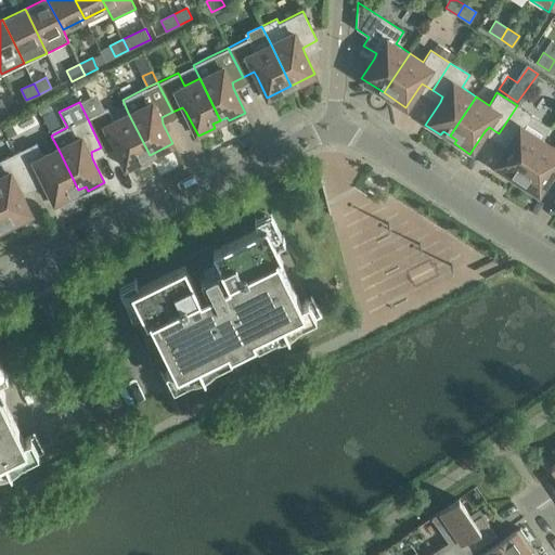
[(505,146),(494,164),(516,179),(542,139),(550,127),(536,118),(517,105),(499,133),(508,140),(506,145),(505,146)]
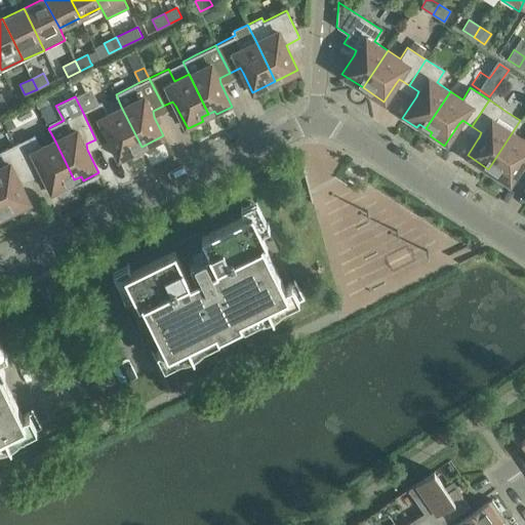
[(99,103),(82,111),(95,139),(105,134),(109,138),(110,140),(119,158),(142,147),(121,107),(107,114),(101,102),(99,103)]
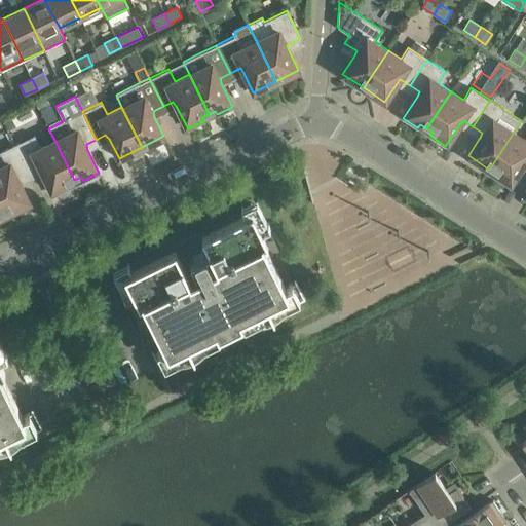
[(525,139),(514,132),(489,170),(511,183),(522,164),(525,161),(525,160),(525,139)]
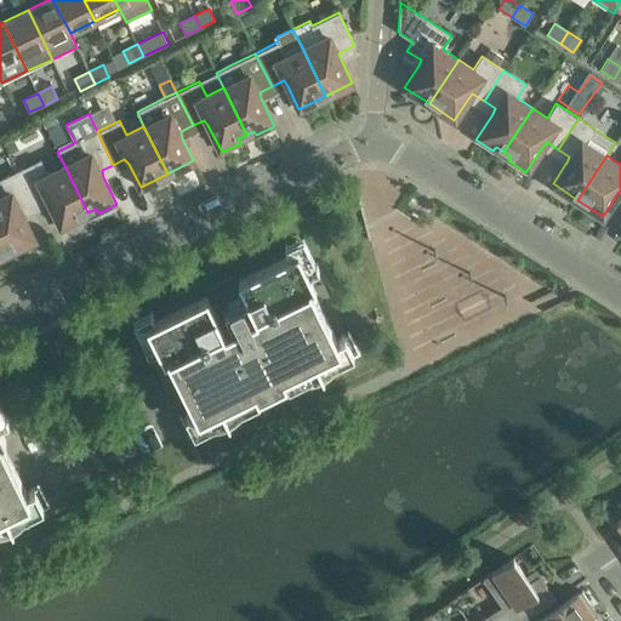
[(41,159),(18,171),(34,204),(45,198),(50,203),(63,231),(81,221),(79,217),(87,212),(64,165),(49,174),(41,159)]
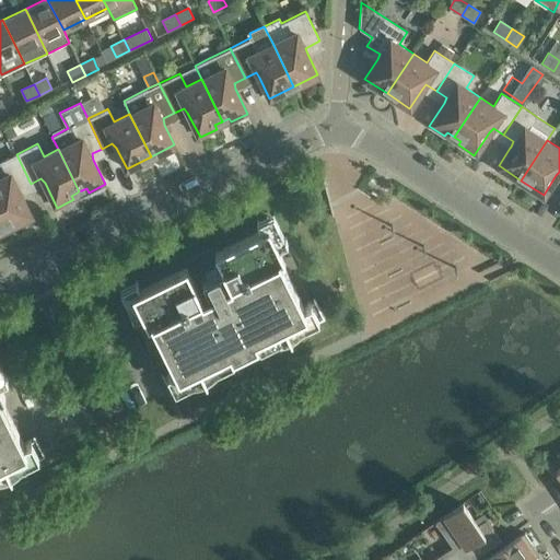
[(0,173),(2,177),(0,177),(0,211),(8,228),(32,216),(21,195),(21,188),(31,184),(16,154),(0,161),(0,173)]
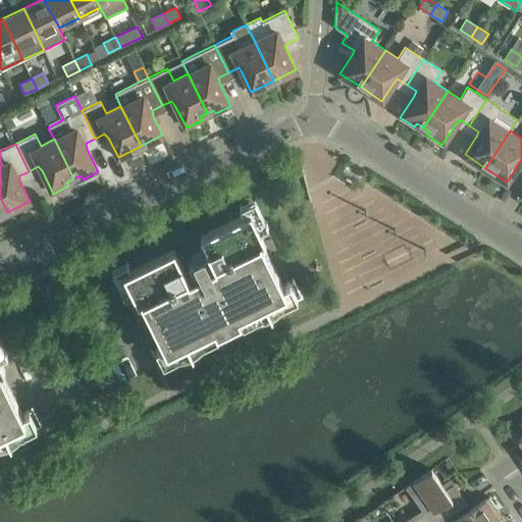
[(265,240),(260,229),(268,226),(254,199),(241,206),(244,213),(200,235),(202,240),(175,252),(173,248),(129,269),(126,262),(112,269),(125,297),(133,293),(138,303),(142,301),(163,345),(153,350),(151,346),(150,347),(160,366),(191,351),(192,353),(193,352),(193,351),(270,312),(271,314),(272,313),(271,311),(303,296),(293,276),(292,276),(294,280),(282,285),(262,242),(265,240)]
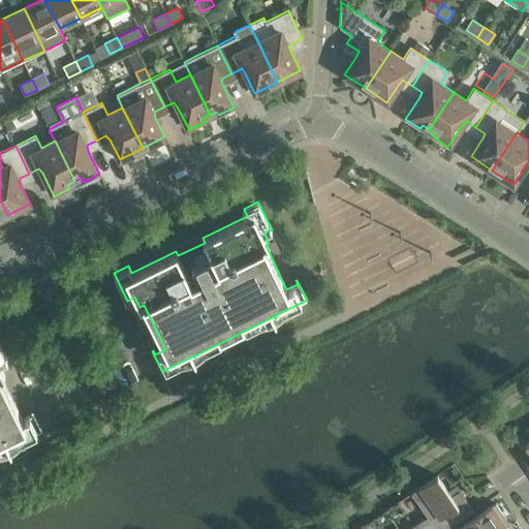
[(0,450),(9,446),(10,448),(11,447),(10,445),(42,430),(32,410),(31,410),(33,414),(23,419),(1,375),(4,373),(0,364),(0,363),(7,360),(0,344),(0,450)]
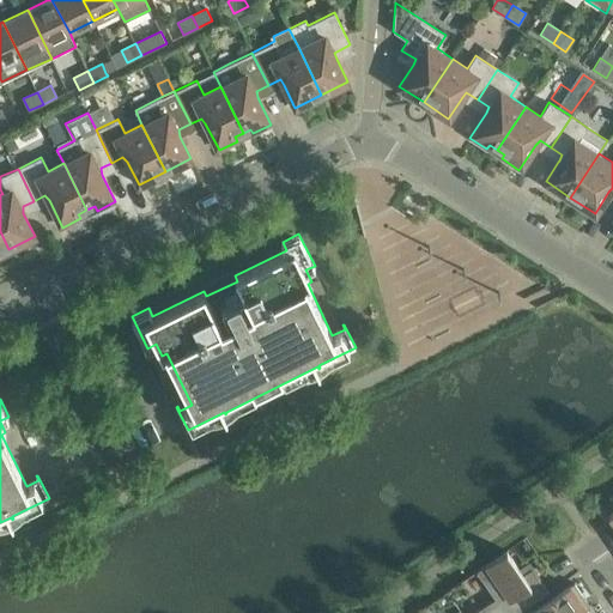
[(496,598),(472,612),(516,612),(548,592),(532,568),(522,574),(507,551),(477,571),(496,598)]
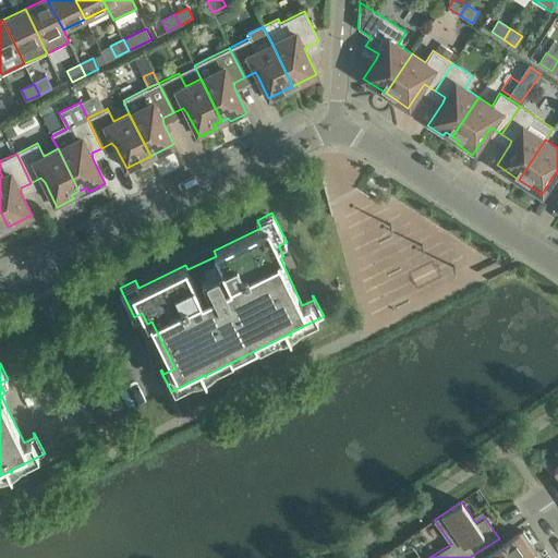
[(526,557),(536,552),(522,531),(481,557),(526,557)]
